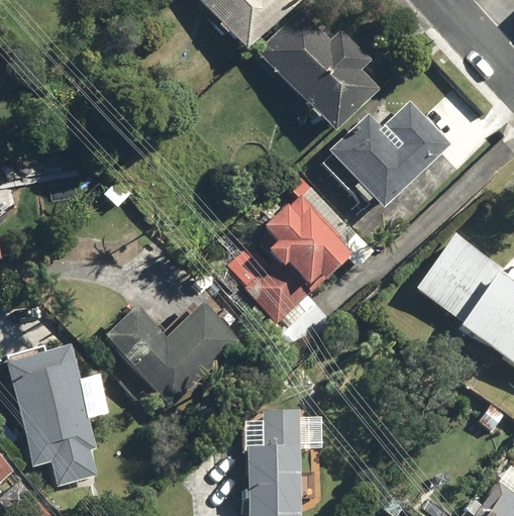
[(201,0),(248,49),(301,0),(201,0)]
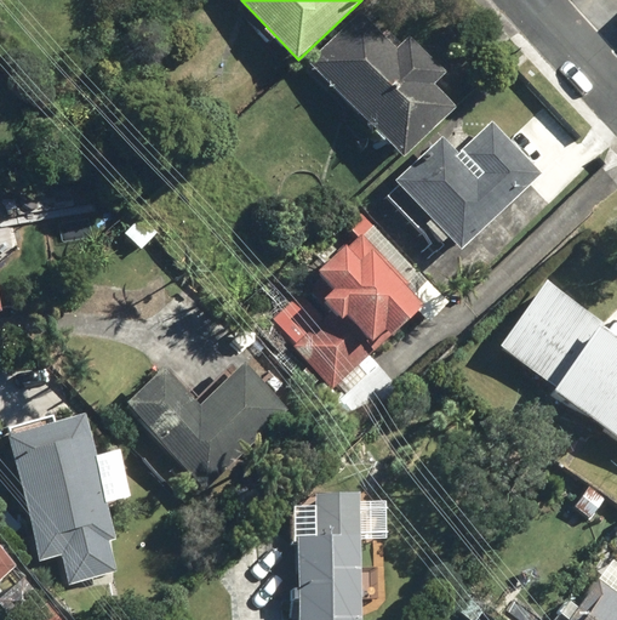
[(406,43),(371,5),(308,63),(398,159),(456,104),(436,84),(447,73),(413,35),(406,43)]
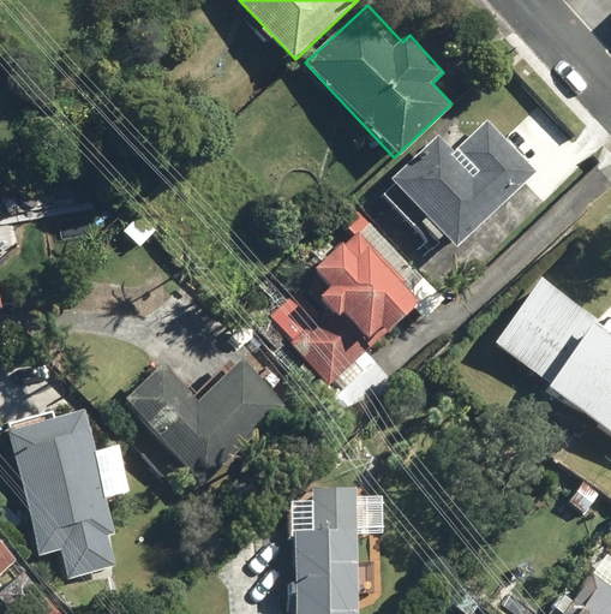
[(533,173),(481,119),(449,150),(436,136),(391,178),(456,246),(533,173)]
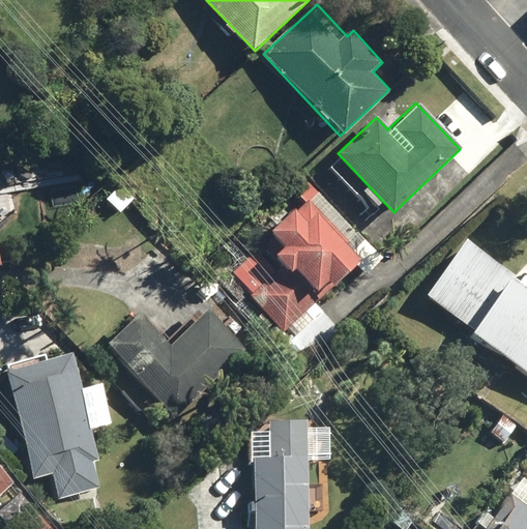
[(284,247),(275,255),(292,273),(295,270),(318,296),(361,257),(309,197),(269,232),(284,247)]
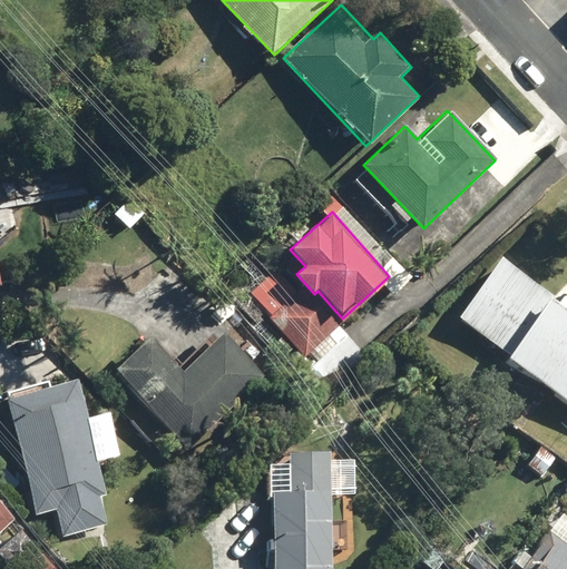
[(561,296),(501,255),(458,316),(512,354),(507,362),(566,404),(566,308),(557,303),(561,296)]
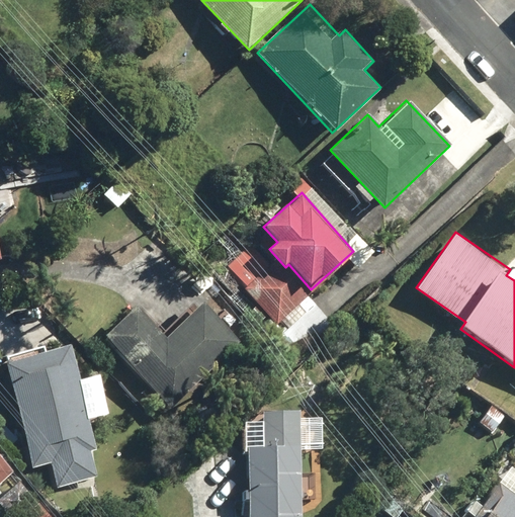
[(135,307),(104,338),(176,409),(243,340),(202,302),(167,338),(135,307)]
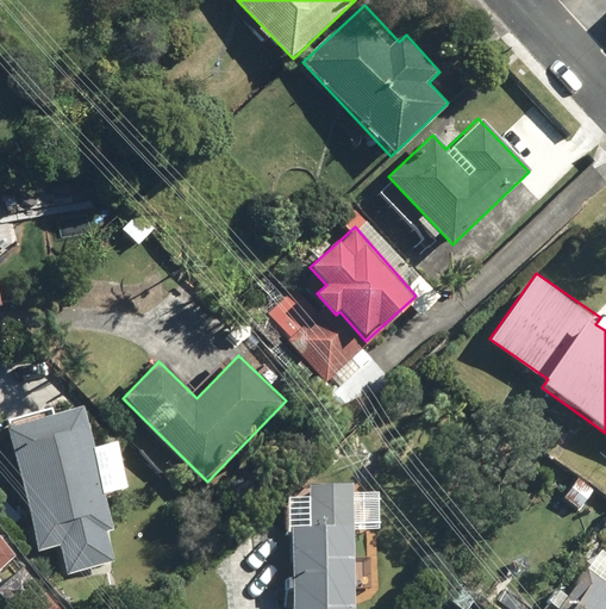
[(114,528),(87,408),(7,427),(37,552),(61,547),(67,573),(118,561),(111,529),(114,528)]
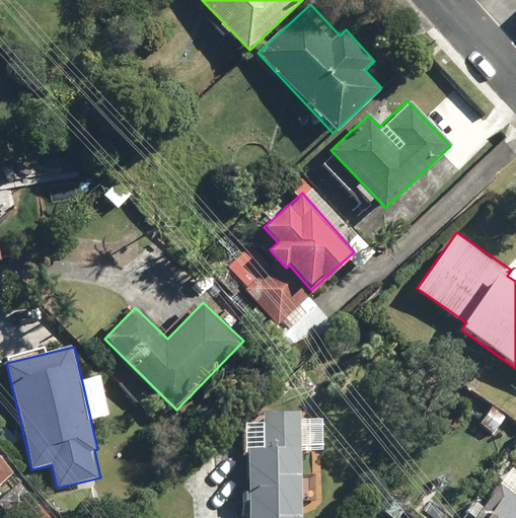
[(303,517),(299,412),(261,414),(262,447),(245,447),(248,517),(303,517)]
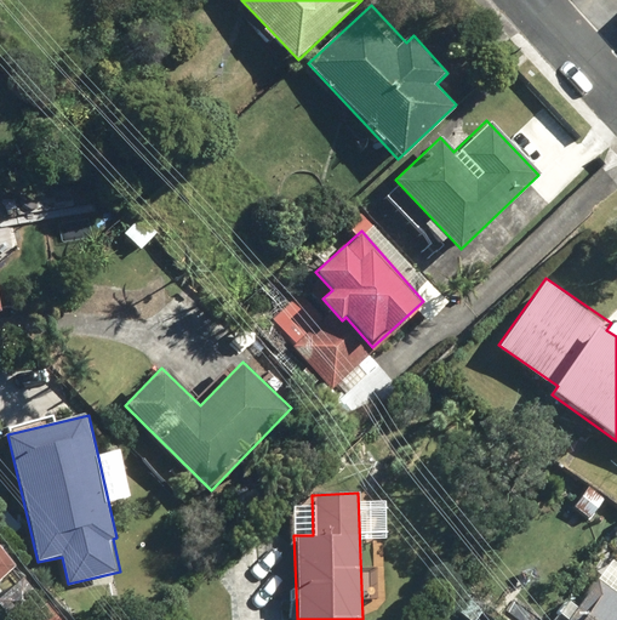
[(0,582),(18,567),(0,547),(0,582)]
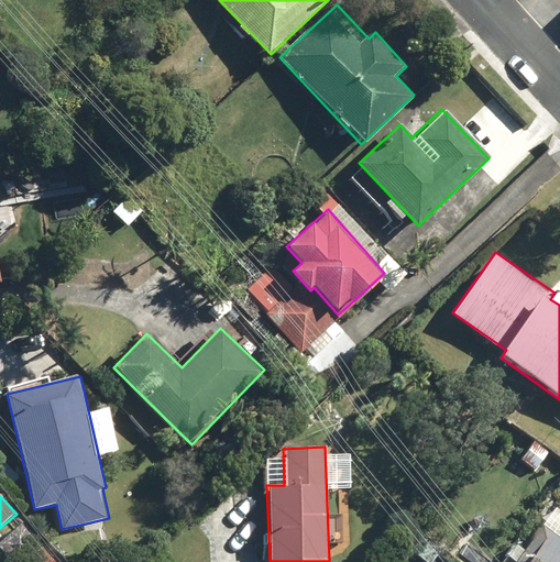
[(559,518),(550,513),(517,561),(559,561),(559,518)]
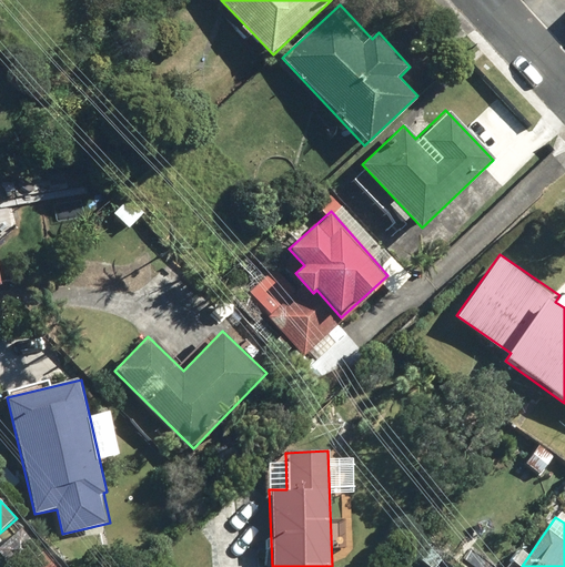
[(57,566),(21,528),(0,547),(0,557),(9,566),(57,566)]
